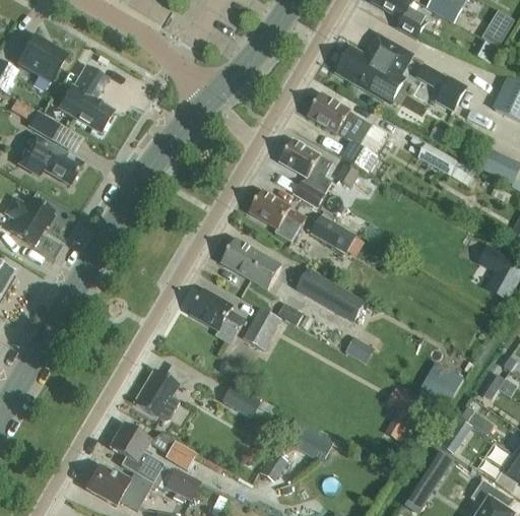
[(415,38),(426,19),(424,18),(425,16),(408,7),(412,0),(371,0),(371,1),(402,18),(397,27),(415,38)]
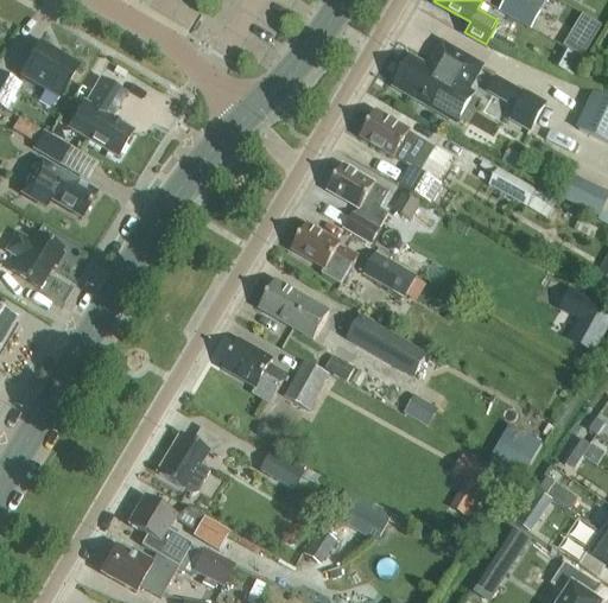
[(502,0),(498,8),(530,26),(545,0),(502,0)]
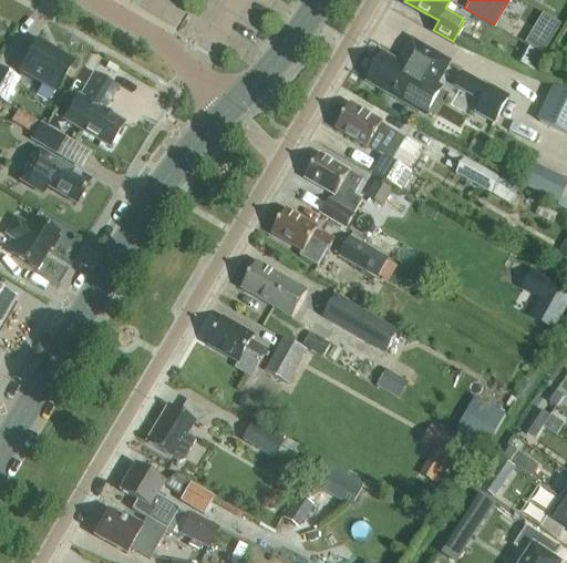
[(526,40),(543,50),(549,40),(532,29),(526,40)]
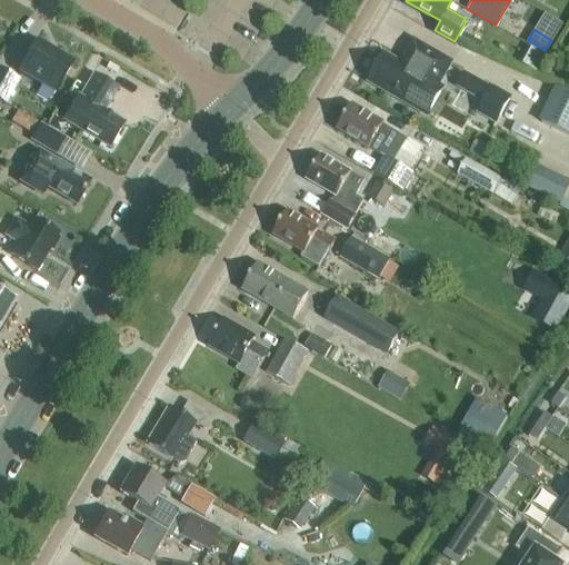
[(55,89),(72,60),(38,39),(20,67),(55,89)]
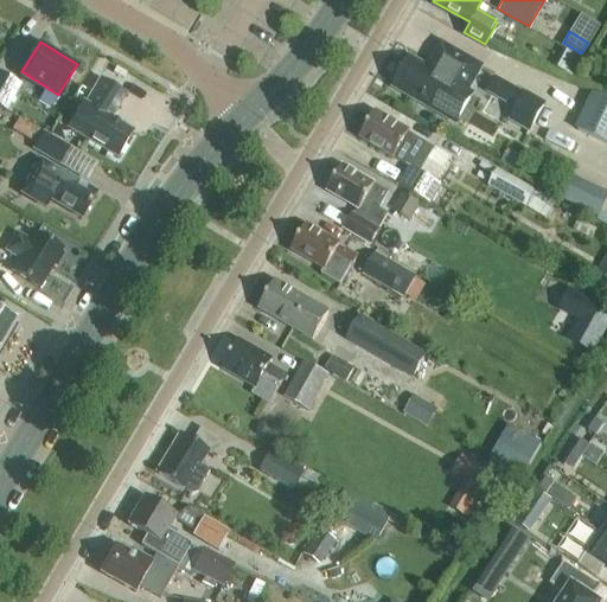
[(467,85),(480,63),(445,43),(430,68),(409,56),(394,83),(457,119),(474,89),(467,85)]
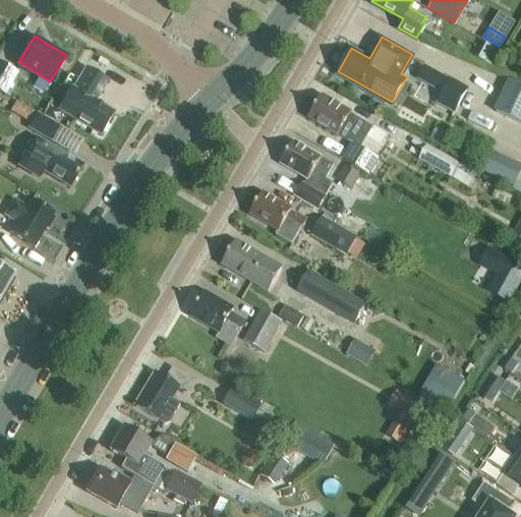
[(0,59),(0,88),(5,91),(17,69),(0,59)]
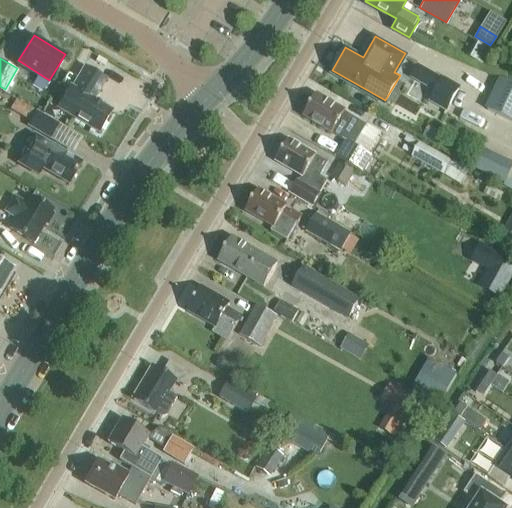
[(99,130),(111,109),(92,99),(105,76),(84,65),(73,86),(71,85),(58,107),(99,130)]
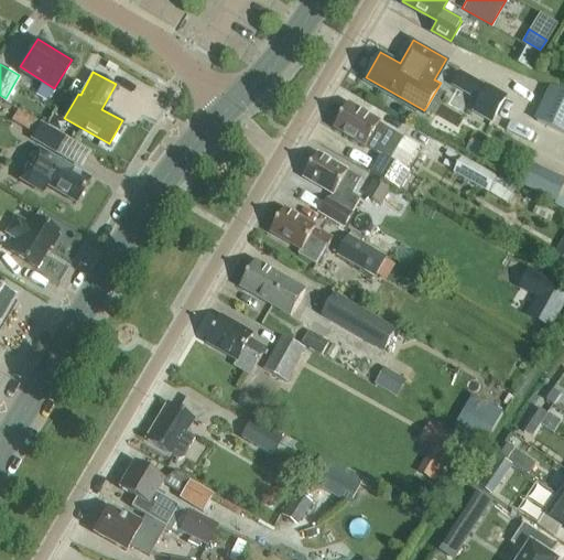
[(472,109),(491,120),(507,93),(487,82),(472,109)]
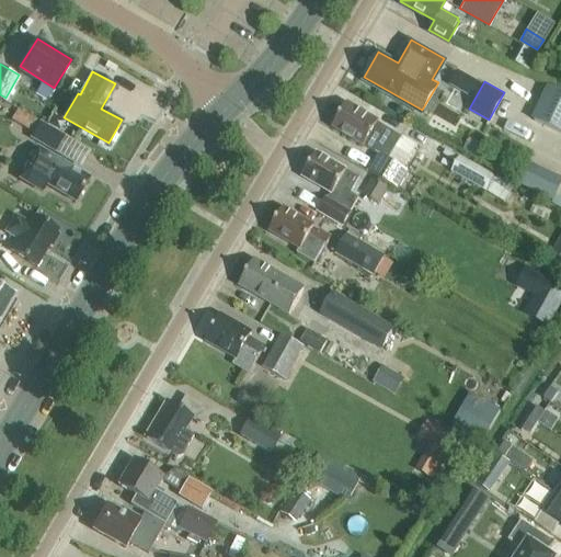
[(560,90),(548,84),(533,117),(560,129),(560,90)]
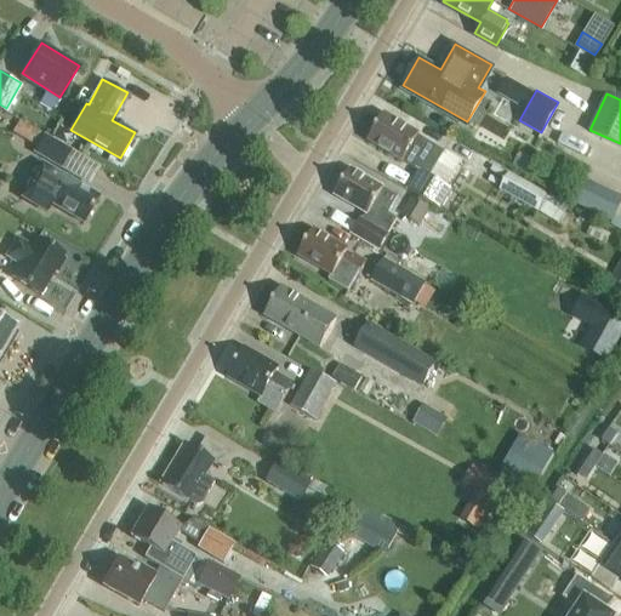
[(417,133),(419,132),(383,110),(368,137),(402,158),(419,167),(406,187),(440,207),(451,188),(428,174),(444,149),(417,133)]
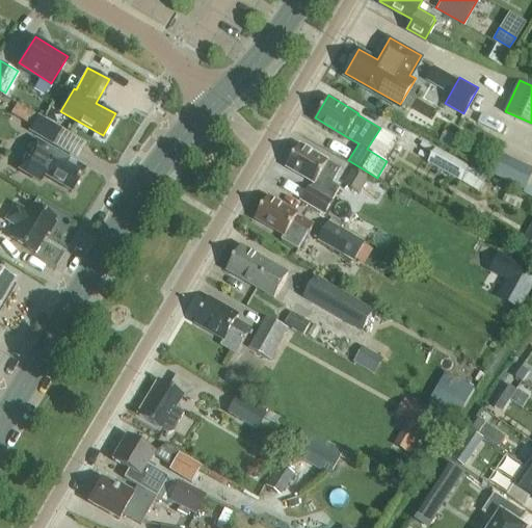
[(52,141),(60,126),(36,112),(28,128),(52,141)]
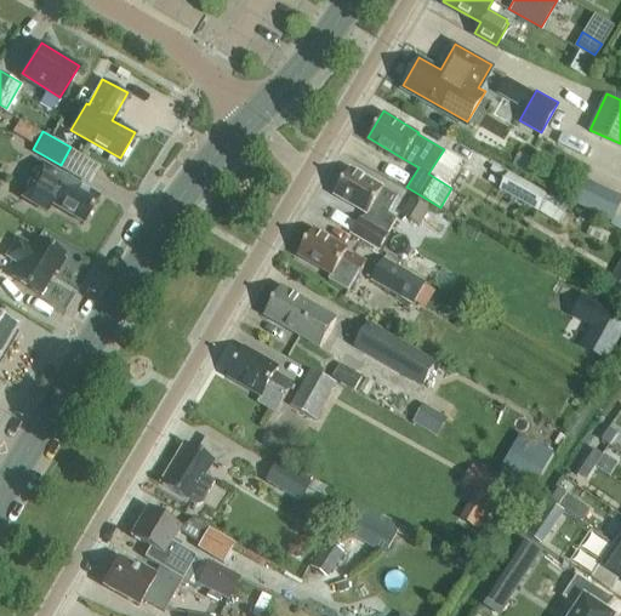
[(27,184),(27,186),(22,195),(46,209),(51,200),(84,220),(100,193),(66,174),(64,175),(41,160),(33,176),(32,176),(29,177),(28,178),(27,180),(27,181),(27,183),(27,184)]
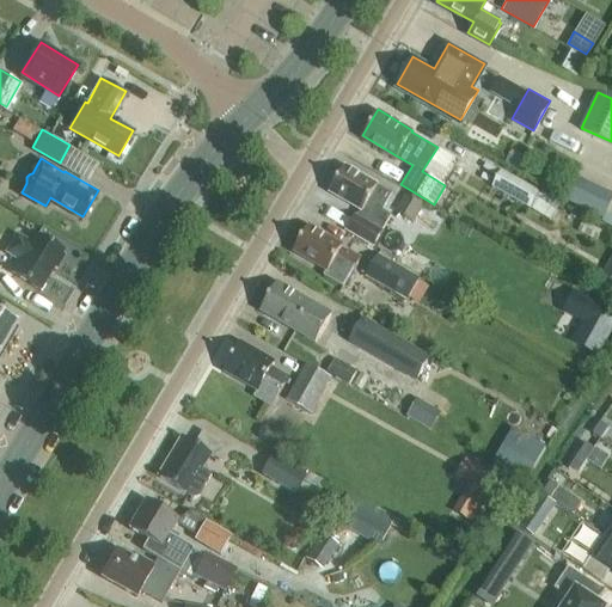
[(329,189),(361,207),(357,213),(356,213),(348,227),(373,241),(390,212),(381,207),(391,191),(377,183),(344,164),(329,189)]
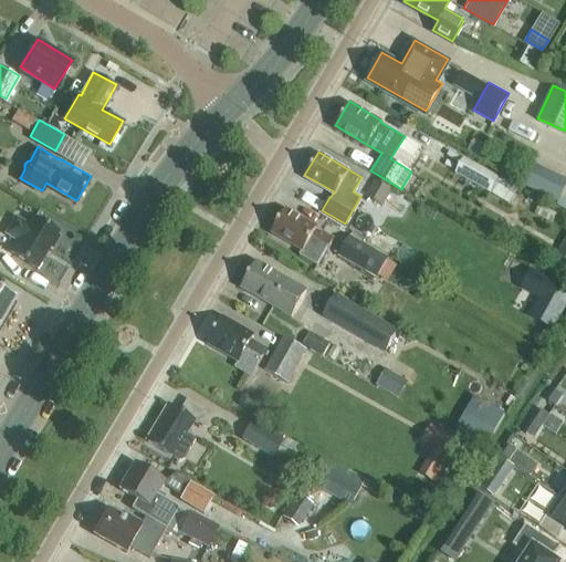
[(490,190),(500,175),(463,154),(454,170),(490,190)]
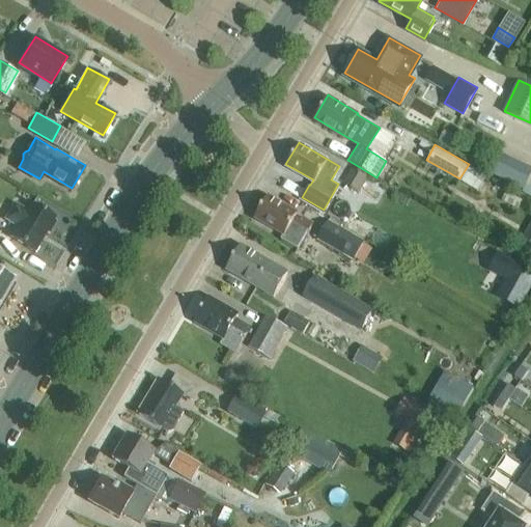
[(530,168),(500,154),(491,172),(522,188),(530,169),(530,168)]
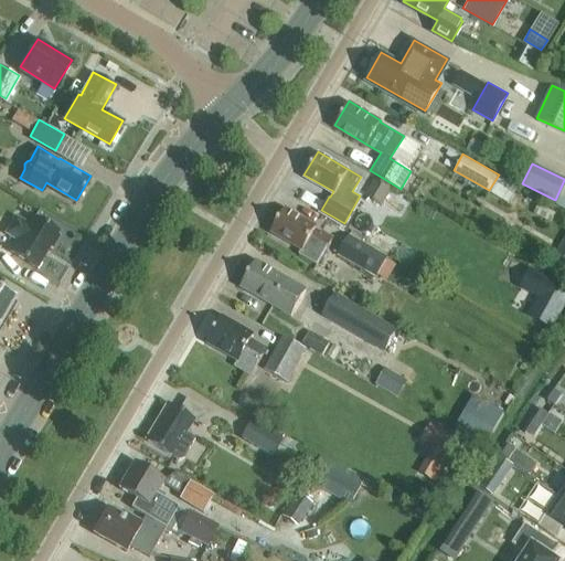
[(499,175),(489,190),(508,201),(516,184),(499,175)]
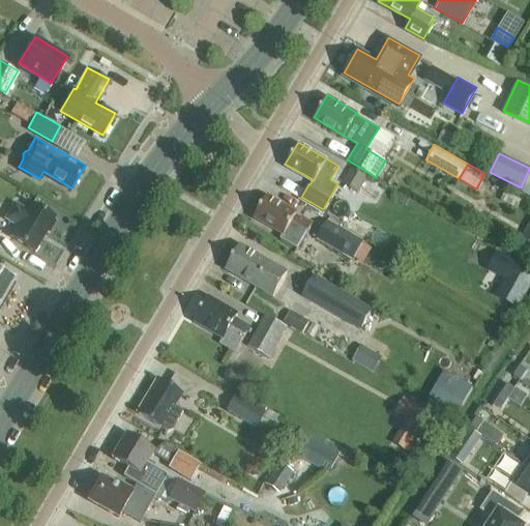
[(341,180),(357,191),(366,174),(351,165),(341,180)]
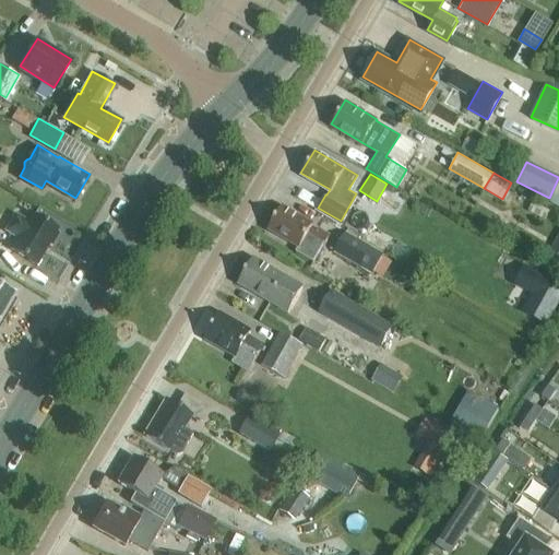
[(313,223),(282,204),(268,228),(298,246),(296,250),(313,260),(323,244),(323,245),(330,234),(312,224),(313,223)]
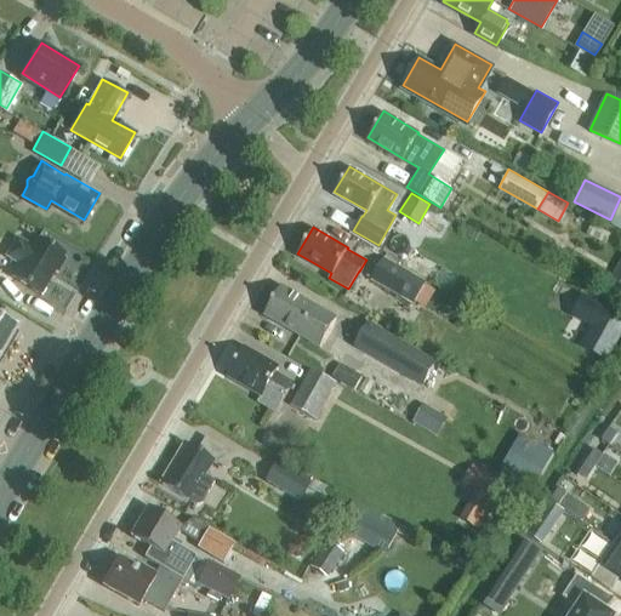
[(61,257),(64,252),(38,235),(32,245),(17,235),(7,252),(22,262),(13,275),(39,291),(55,267),(57,268),(63,258),(61,257)]
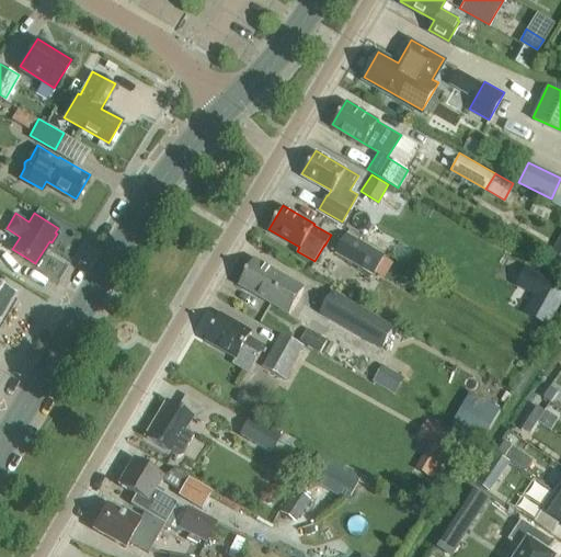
[(375,220),(368,235),(391,247),(399,232),(375,220)]
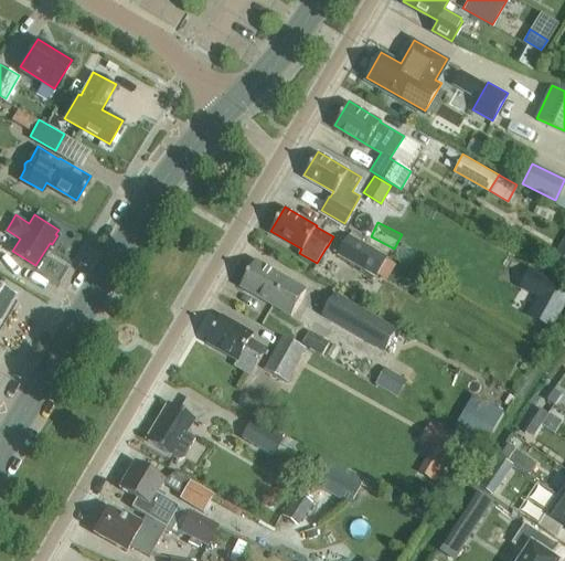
[(349,232),(337,252),(375,274),(387,254),(349,232)]
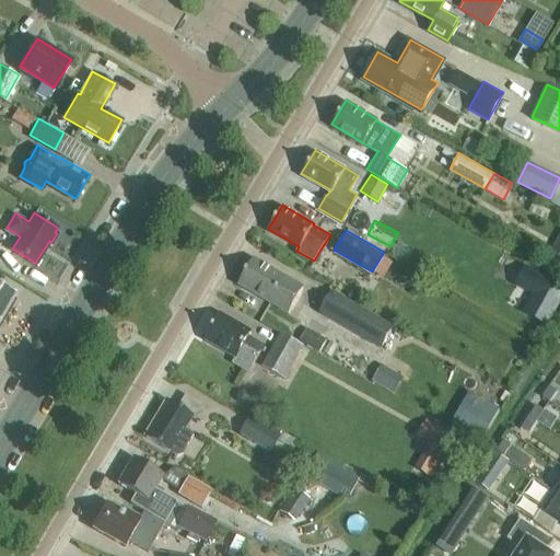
[(559,262),(559,243),(552,240),(545,253),(559,262)]
